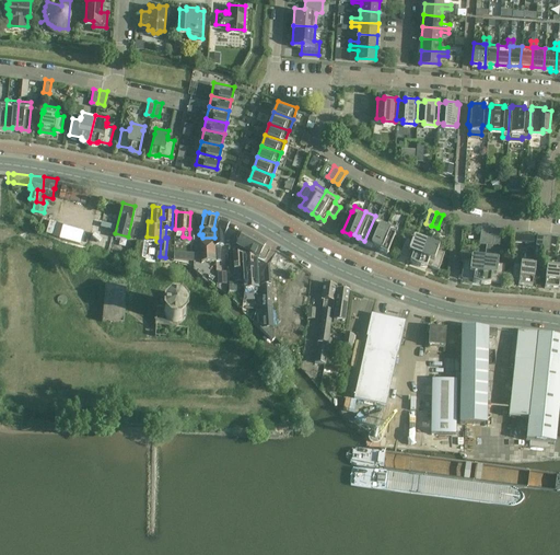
[(220,215),(214,228),(214,229),(214,238),(216,255),(216,256),(217,256),(221,256),(221,249),(220,249),(220,241),(224,241),(223,230),(225,230),(228,223),(230,218),(220,215)]
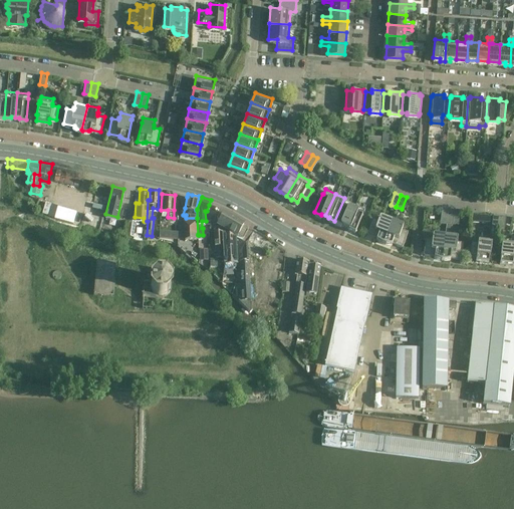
[(345,224),(354,202),(344,198),(334,221),(341,224),(341,223),(345,224)]
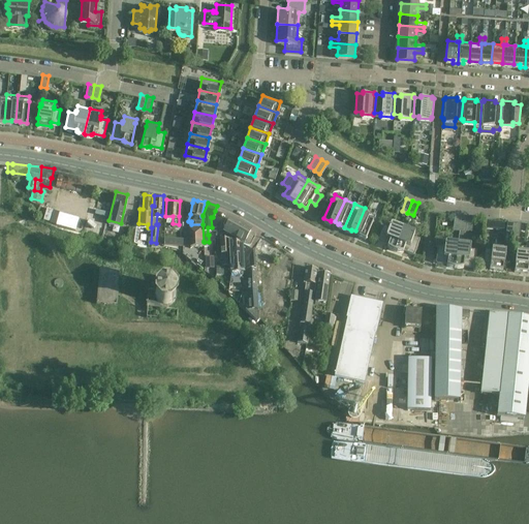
[(375,213),(365,208),(355,230),(359,233),(359,234),(366,237),(374,217),(373,217),(375,213)]
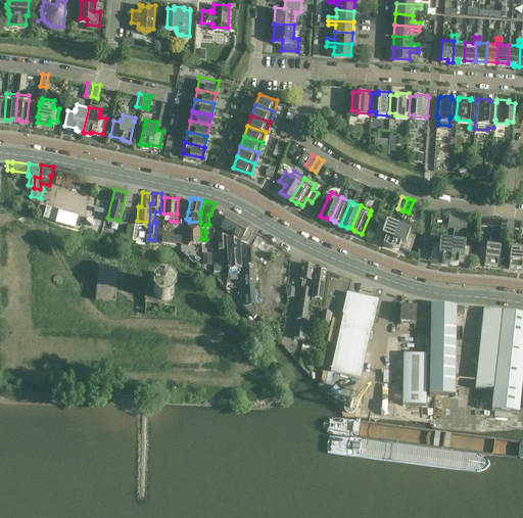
[(221,219),(222,221),(223,222),(222,225),(241,235),(248,223),(228,213),(227,215),(225,215),(223,216),(221,219)]
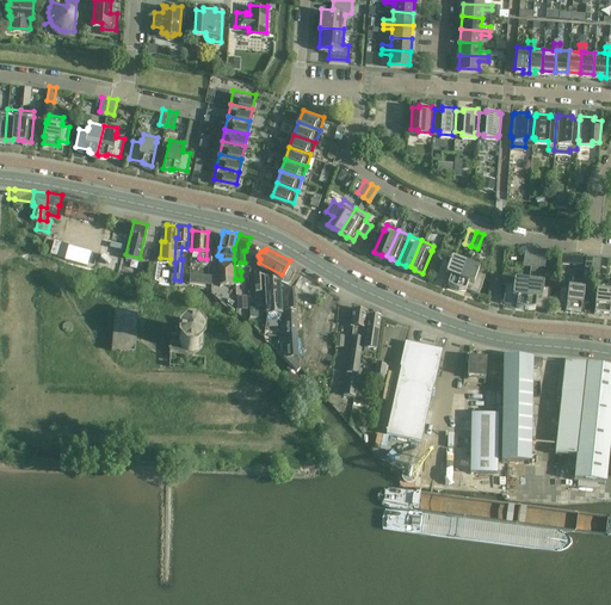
[(454,285),(456,285),(467,258),(452,253),(450,259),(449,263),(442,259),(436,276),(448,279),(448,281),(454,285)]
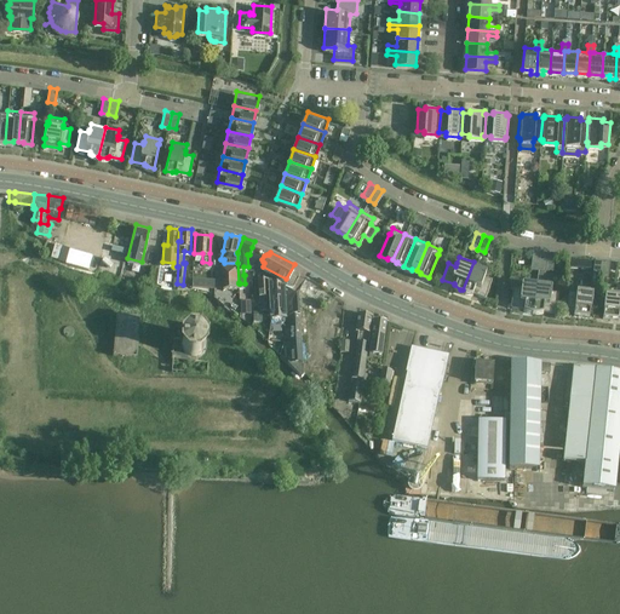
[(487,267),(474,262),(463,290),(468,292),(472,292),(472,291),(484,296),(492,277),(484,275),(486,273),(484,273),(487,267)]
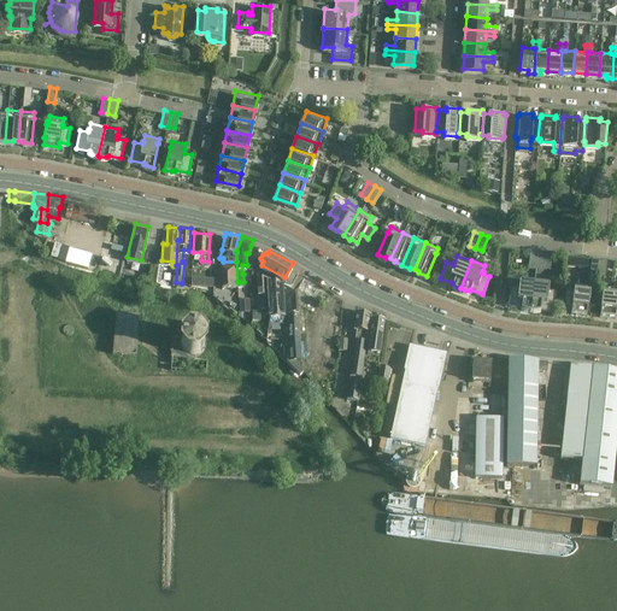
[(223,262),(221,262),(222,282),(238,281),(236,262),(223,262)]
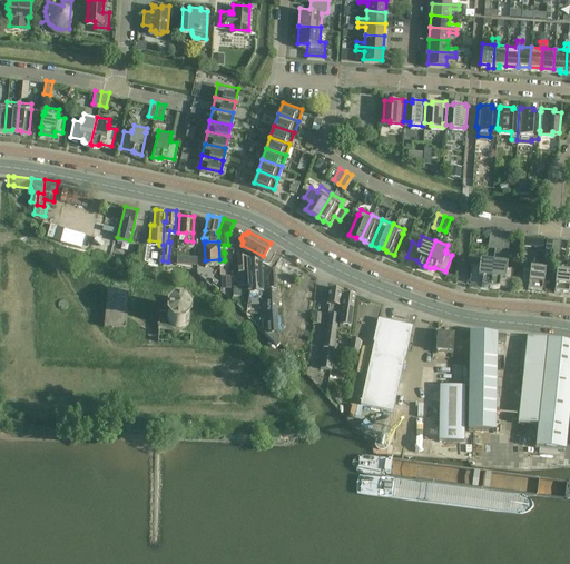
[(247,251),(237,251),(239,282),(248,280),(247,253),(247,251)]
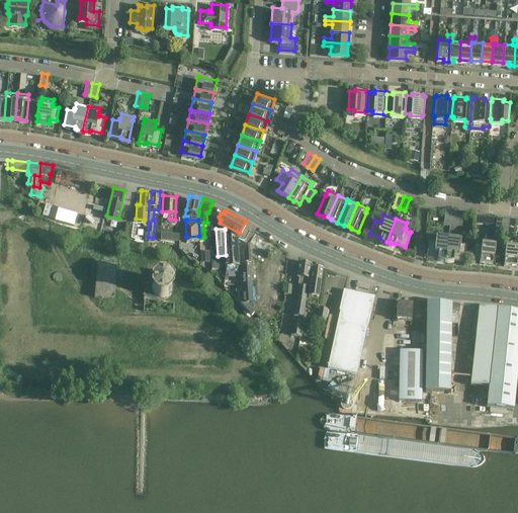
[(238,234),(225,230),(226,255),(226,262),(239,261),(238,234)]
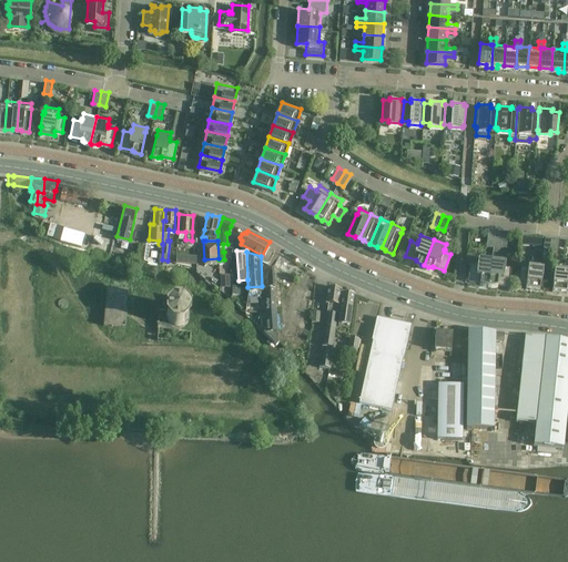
[(486,283),(488,284),(492,256),(478,254),(477,259),(477,262),(469,262),(467,278),(479,279),(479,281),(486,283)]
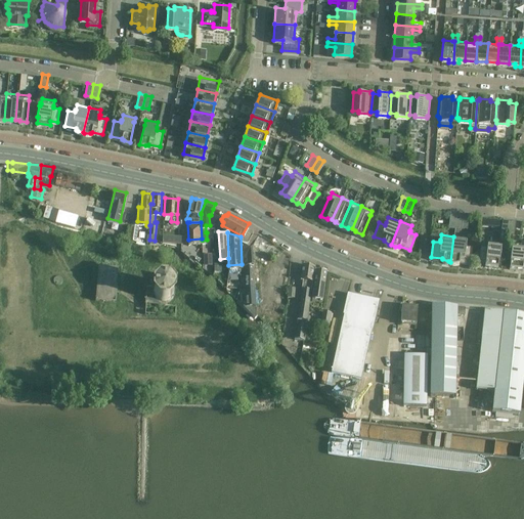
[(453,236),(450,262),(455,262),(459,261),(459,260),(470,262),(472,246),(466,246),(466,243),(465,243),(466,238),(453,236)]
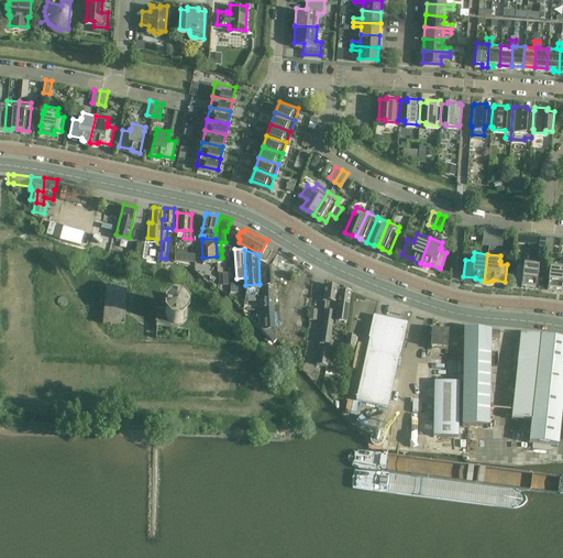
[(537,271),(538,263),(537,263),(538,258),(525,256),(523,262),(522,264),(516,263),(515,277),(521,279),(521,283),(534,285),(536,279),(537,279),(537,271)]
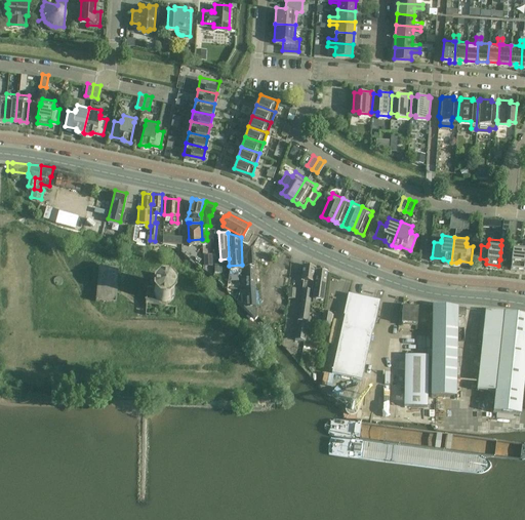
[(511,253),(511,261),(511,263),(511,267),(523,268),(524,265),(524,264),(524,250),(524,248),(524,242),(514,241),(513,243),(513,246),(513,251),(512,251),(512,253),(511,253)]
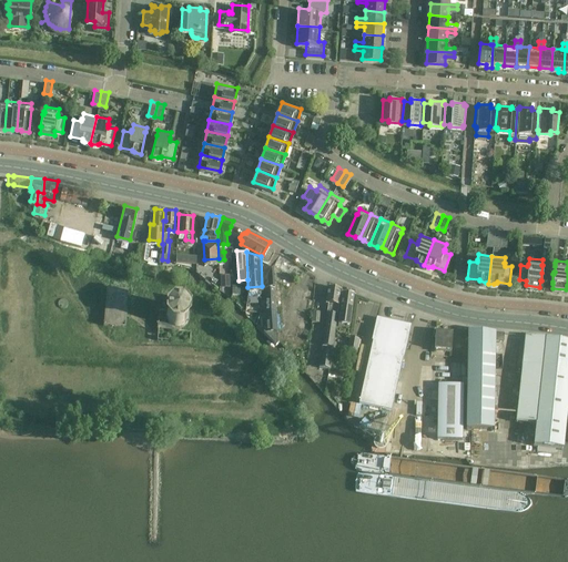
[(341,285),(328,283),(326,299),(328,299),(320,364),(330,365),(341,285)]
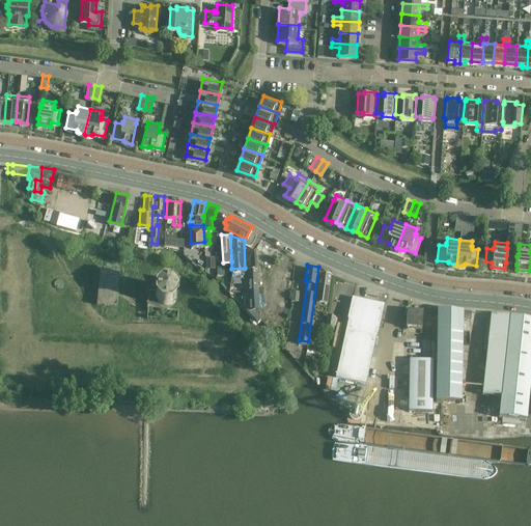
[(100,266),(96,301),(116,302),(119,268),(100,266)]
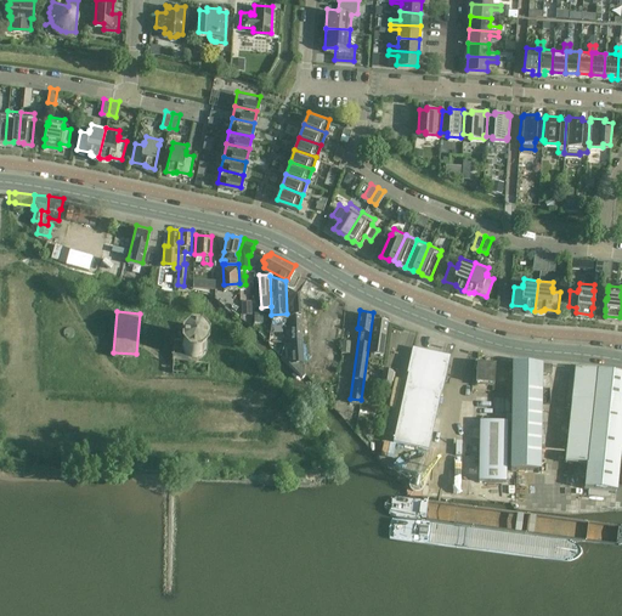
[(292,356),(288,360),(303,374),(305,372),(303,337),(301,311),(300,311),(289,312),(290,337),(292,356)]
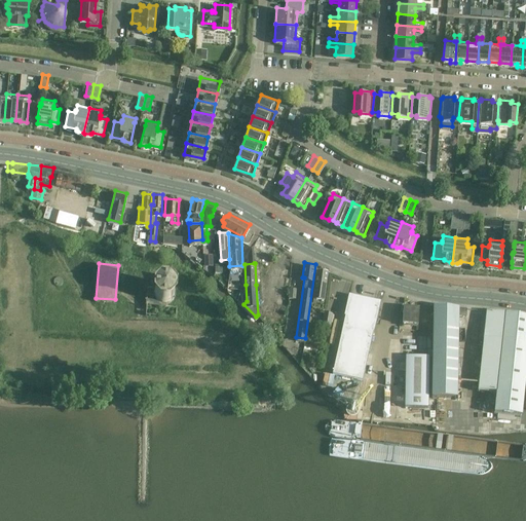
[(314,286),(313,297),(318,298),(324,298),(328,268),(317,267),(314,286)]
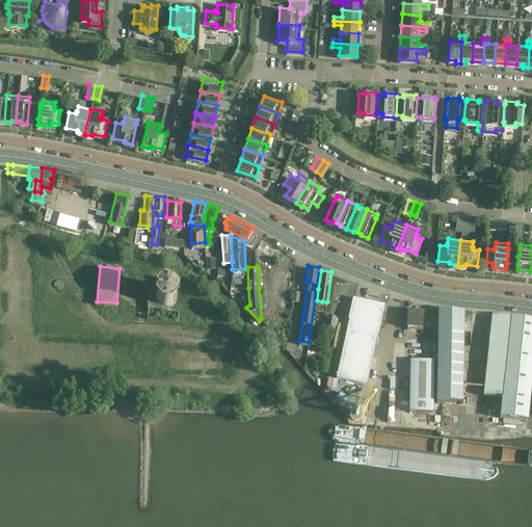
[(175,278),(159,275),(159,284),(155,288),(154,300),(147,300),(147,307),(160,308),(160,305),(170,305),(177,299),(178,289),(174,285),(175,278)]
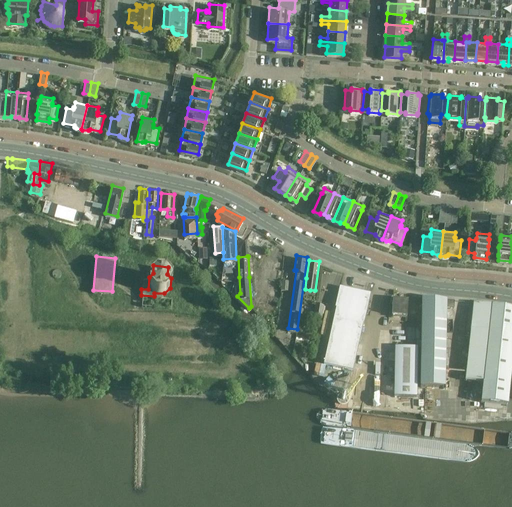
[(370,290),(340,284),(323,361),(353,367),(370,290)]
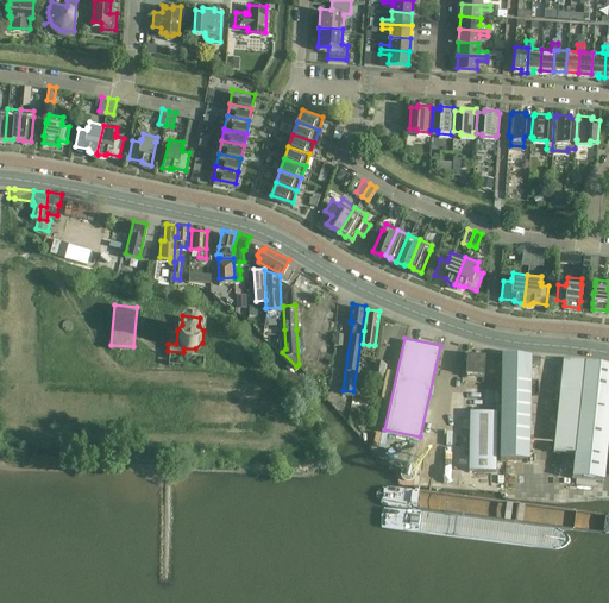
[(500,440),(500,456),(529,457),(531,362),(540,362),(540,353),(502,350),(500,418),(501,418),(501,440),(500,440)]
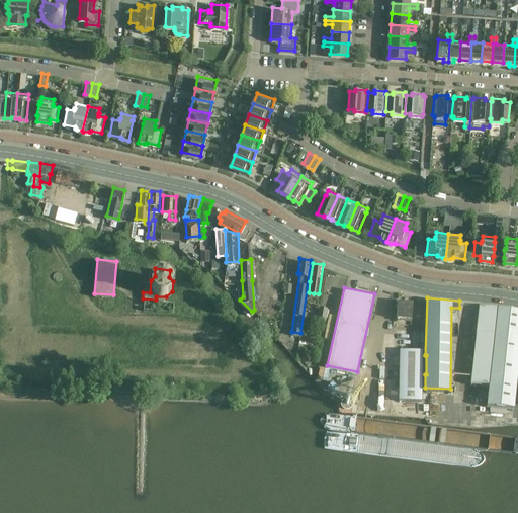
[(412,316),(413,300),(397,298),(396,315),(412,316)]
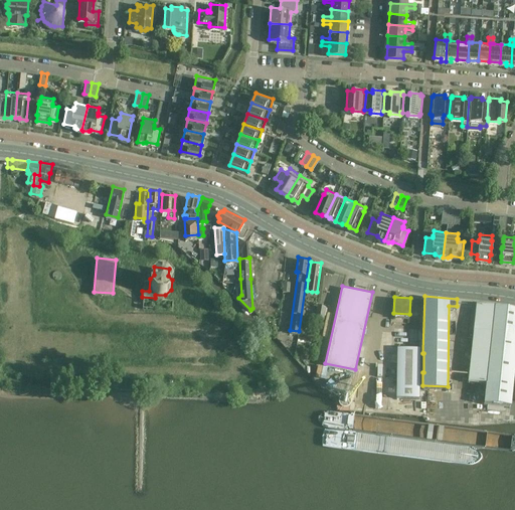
[(495,302),(476,301),(468,379),(486,381),(484,401),(510,404),(514,357),(514,306),(505,305),(495,302)]
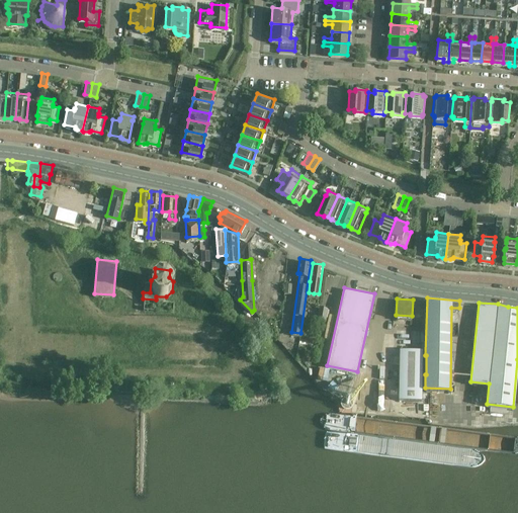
[(328,306),(319,304),(317,316),(326,317),(328,306)]
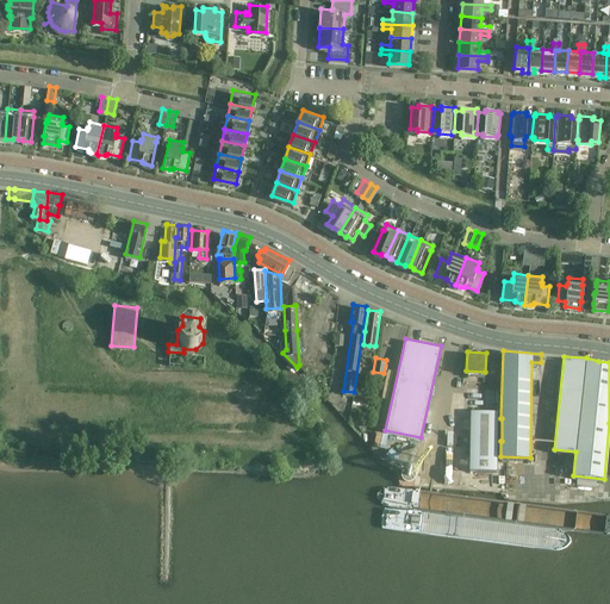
[(496,467),(497,409),(470,408),(468,467),(496,467)]
